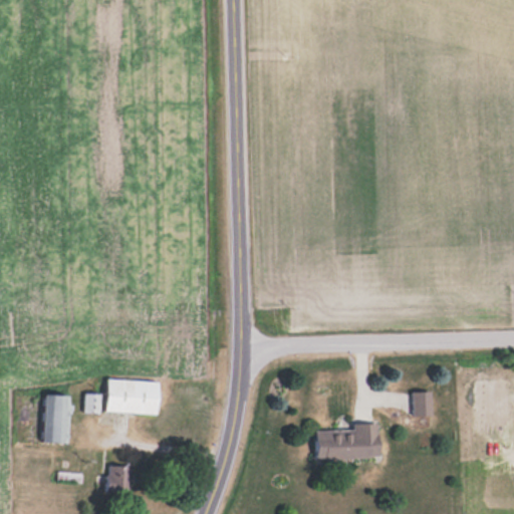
[(159,380),(106,378),(105,412),(158,414),(159,380)]
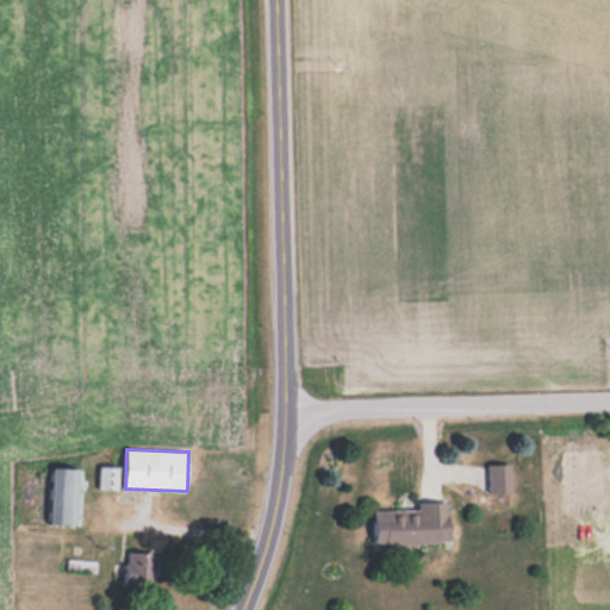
[(511,465),(489,465),(489,493),(511,493),(511,465)]
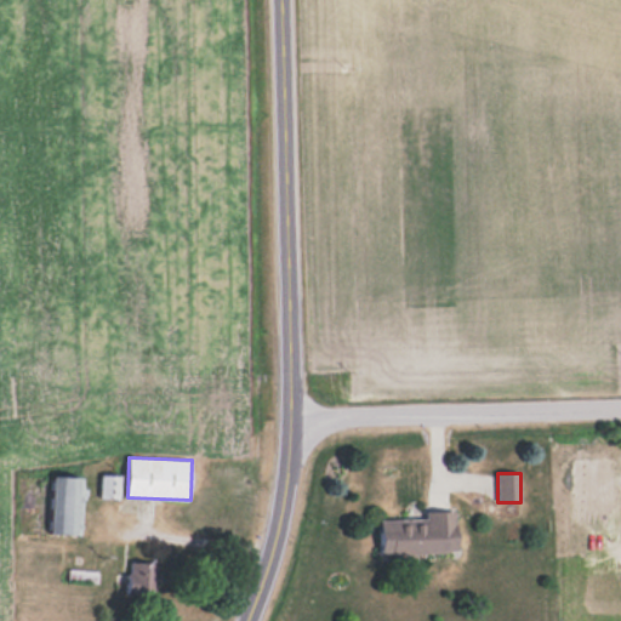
[(101,499),(120,499),(121,474),(102,474),(101,499)]
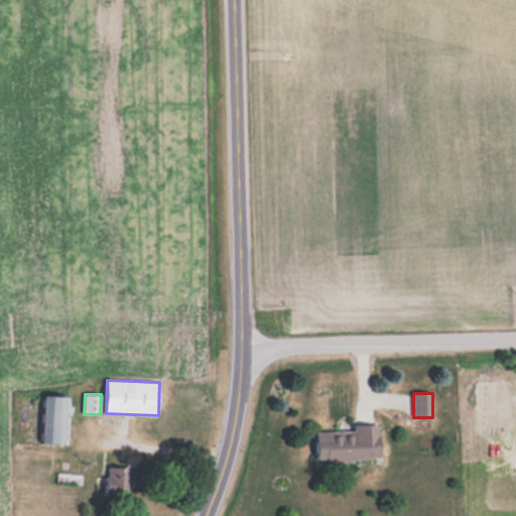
[(43,397),(43,444),(69,444),(69,397),(43,397)]
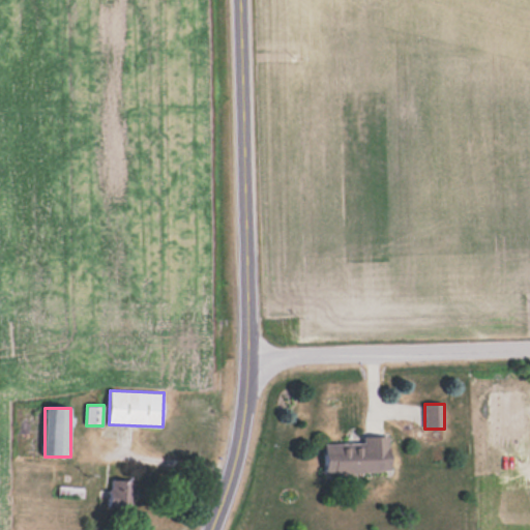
[(390,439),(324,441),(325,474),(391,472),(390,439)]
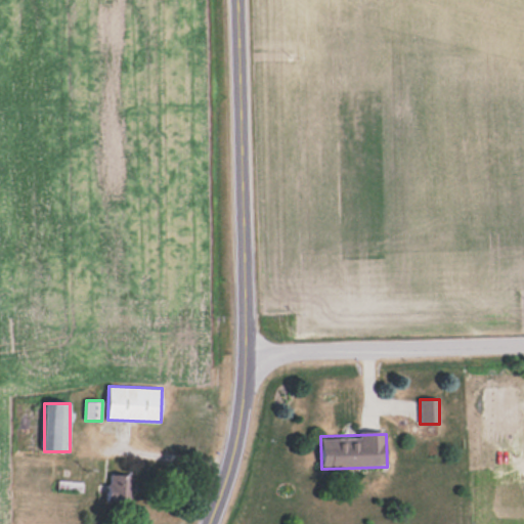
[(105,474),(105,503),(134,503),(134,474),(105,474)]
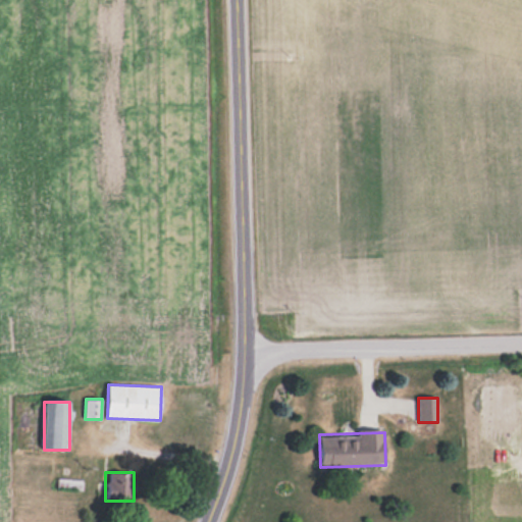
All buildings are outlined.
